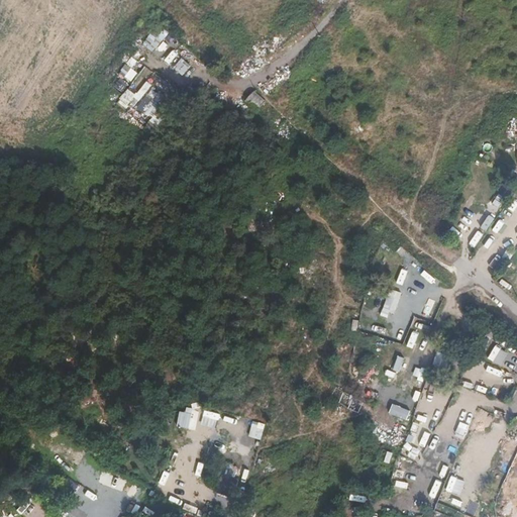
[(161,25),(144,45),(152,53),(170,32),(161,25)]
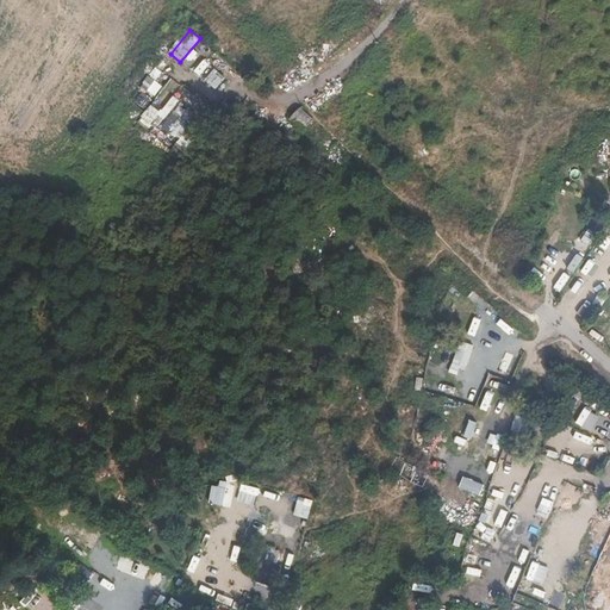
[(197,47),(207,55),(212,49),(201,41),(197,47)]
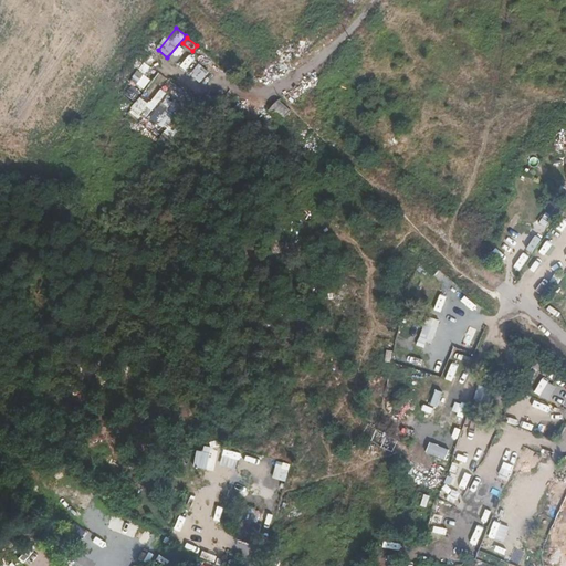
[(188,52),(180,69),(188,72),(196,56),(188,52)]
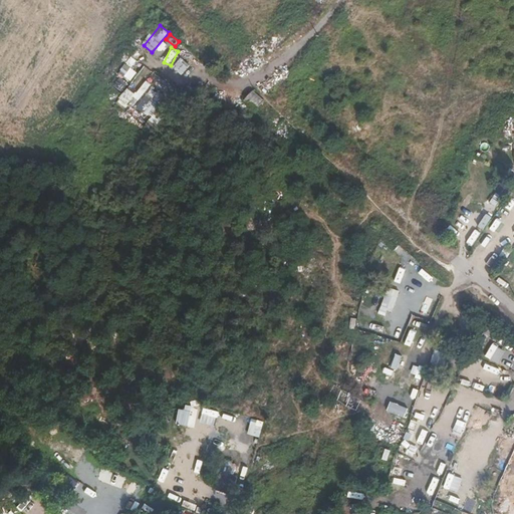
[(183,58),(173,66),(181,75),(190,66),(183,58)]
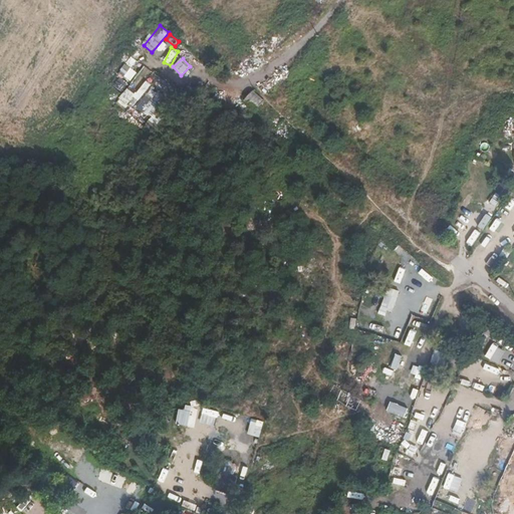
[(126,65),(119,72),(131,83),(138,76),(126,65)]
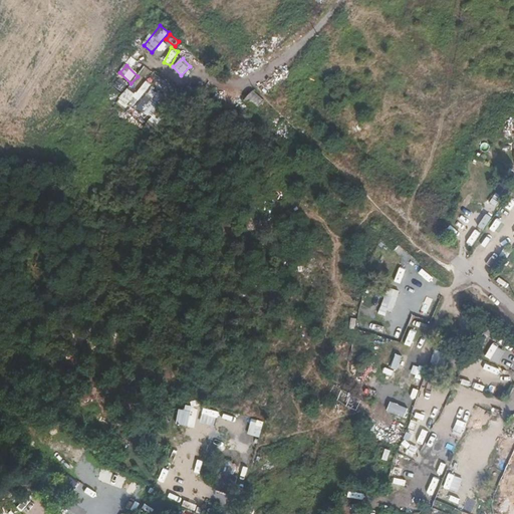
[(154,123),(175,87),(152,74),(147,83),(154,87),(146,99),(144,98),(137,108),(152,117),(150,121),(154,123)]
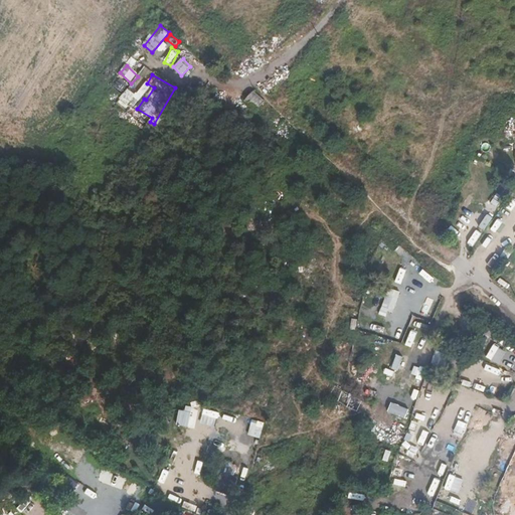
[(126,88),(118,103),(134,112),(150,83),(145,80),(138,95),(126,88)]
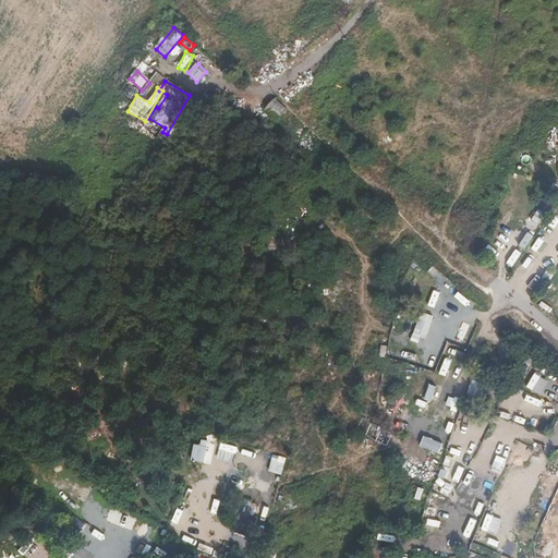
[(274,98),(265,109),(277,120),(286,108),(274,98)]
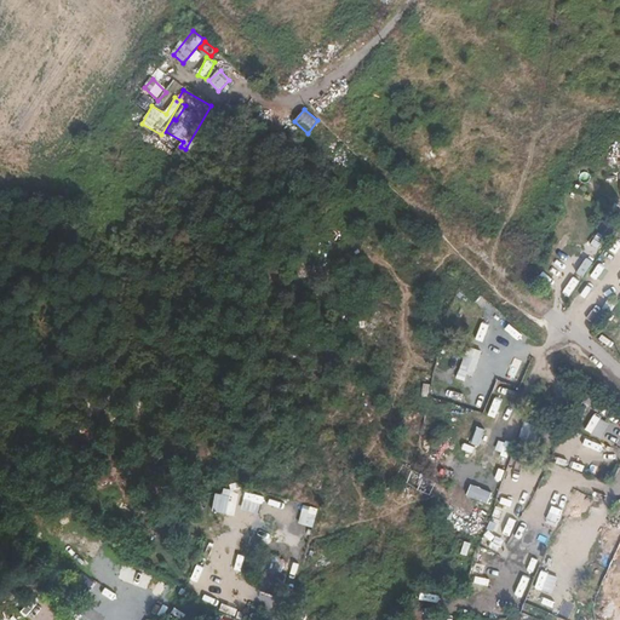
[(563,234),(555,251),(563,254),(572,237),(563,234)]
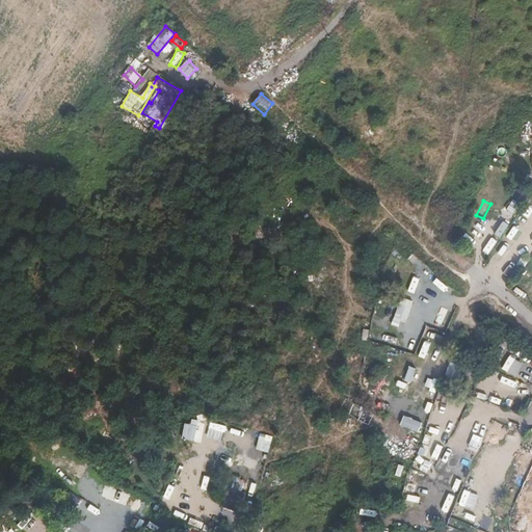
[(506,210),(513,215),(520,207),(512,202),(506,210)]
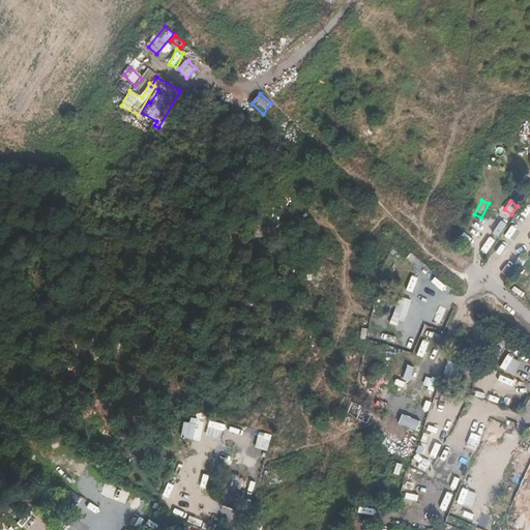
[(492,232),(502,221),(495,213),(484,224),(492,232)]
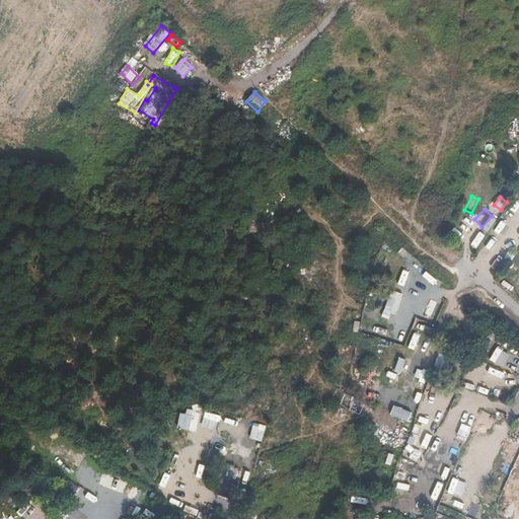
[(490,233),(497,219),(491,216),(484,230),(490,233)]
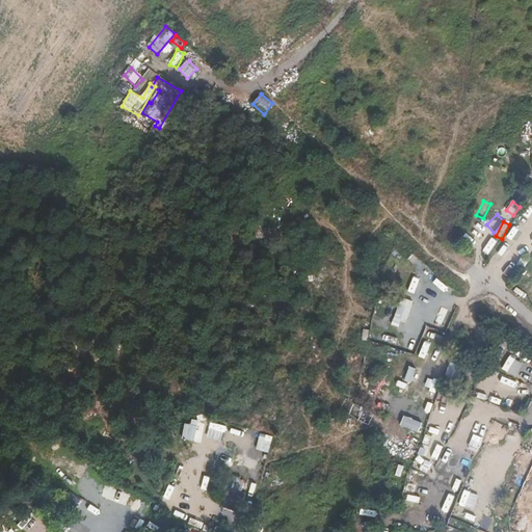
[(514,251),(521,245),(511,234),(504,240),(514,251)]
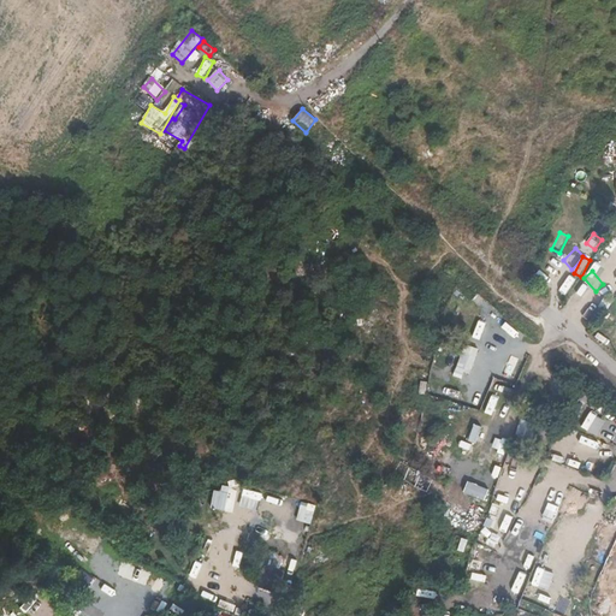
[(592,304),(585,318),(596,325),(604,312),(592,304)]
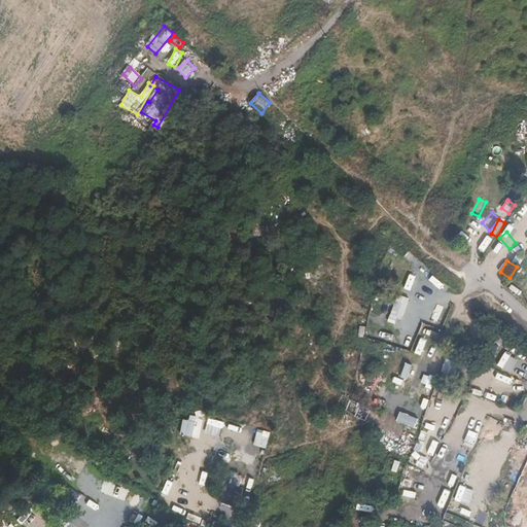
[(406,289),(412,291),(416,277),(410,275),(406,289)]
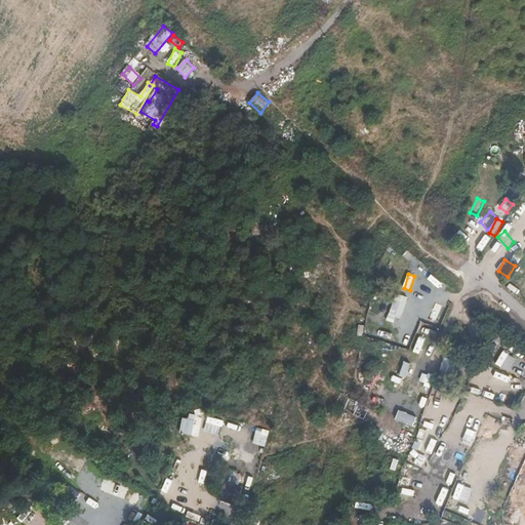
[(396,293),(388,322),(400,325),(407,296),(396,293)]
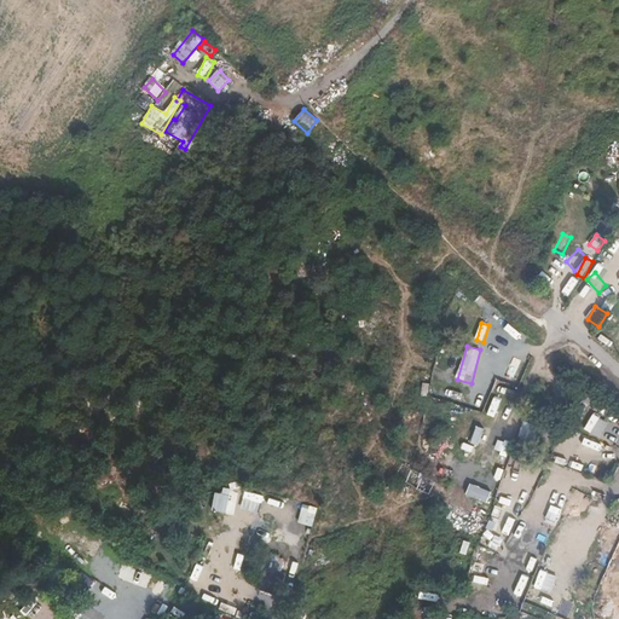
[(522,381),(530,363),(514,357),(507,375),(522,381)]
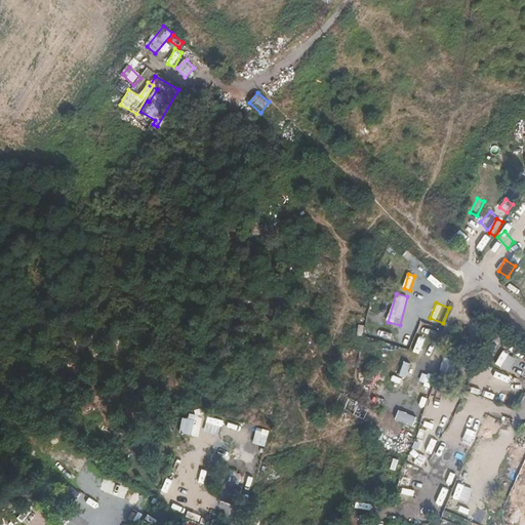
[(394,375),(392,380),(402,385),(410,364),(405,362),(399,377),(394,375)]
